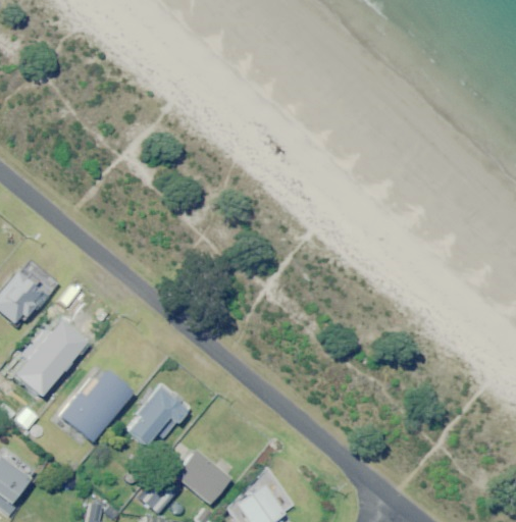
[(46,297),(18,273),(0,295),(0,312),(14,324),(22,316),(27,319),(46,297)]
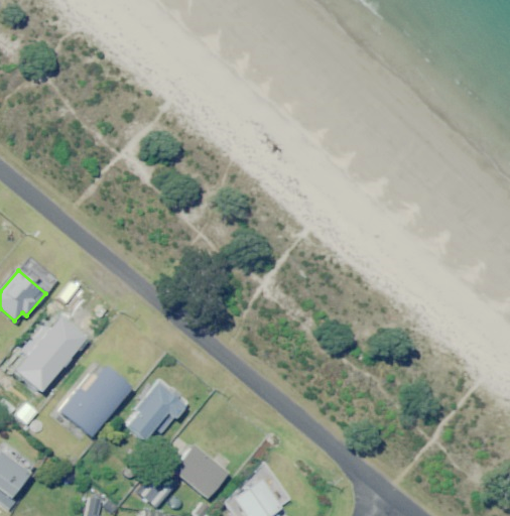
[(47,378),(17,352),(9,361),(39,388),(47,378)]
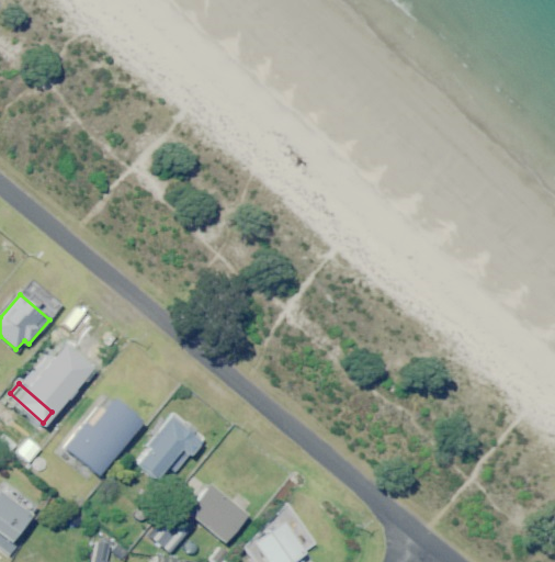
[(144,424),(115,400),(91,428),(87,425),(66,449),(100,478),(144,424)]
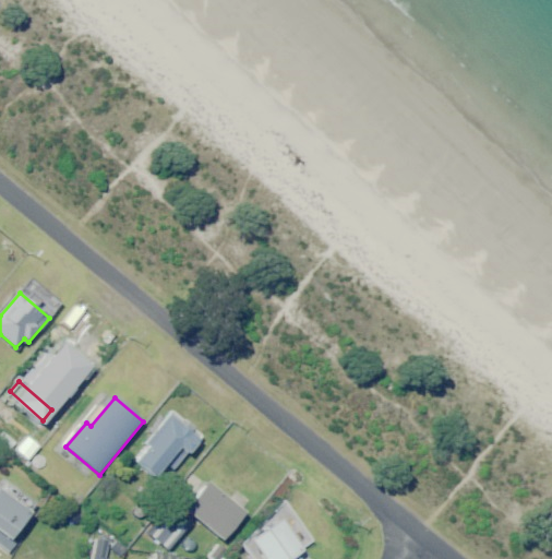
[(204,437),(175,414),(136,462),(158,478),(169,464),(178,471),(204,437)]
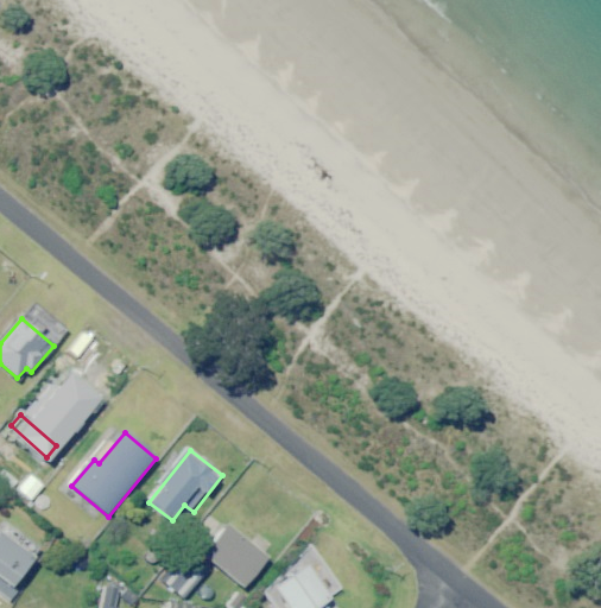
[(48,486),(35,475),(20,491),(35,501),(48,486)]
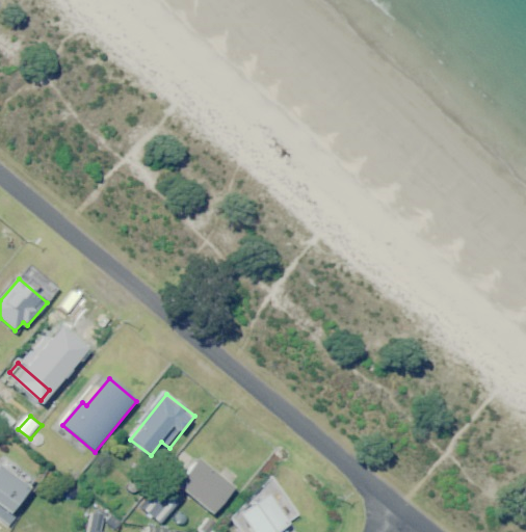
[(235,488),(199,460),(179,486),(214,514),(235,488)]
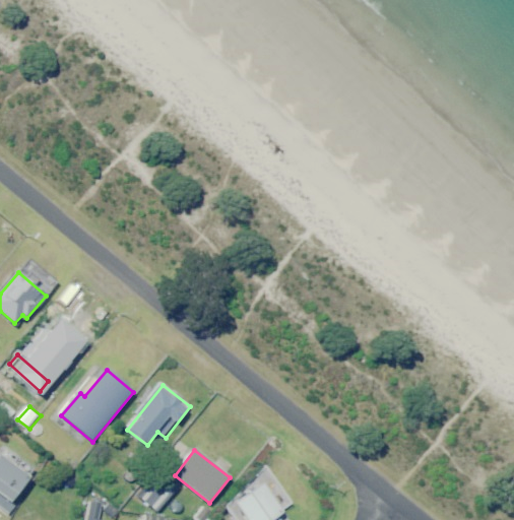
[(29,477),(0,456),(0,505),(12,515),(18,507),(12,502),(29,477)]
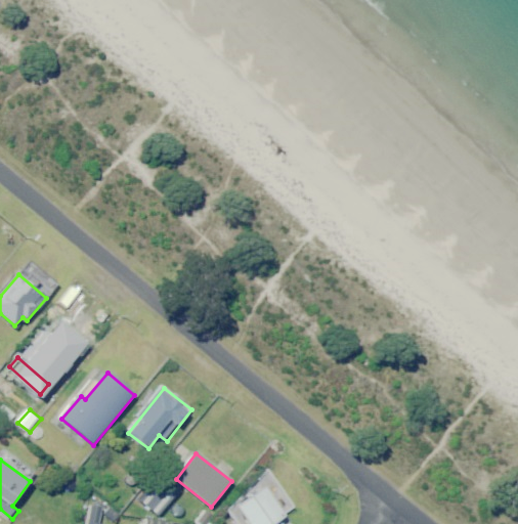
[(180,493),(164,480),(144,503),(161,516),(180,493)]
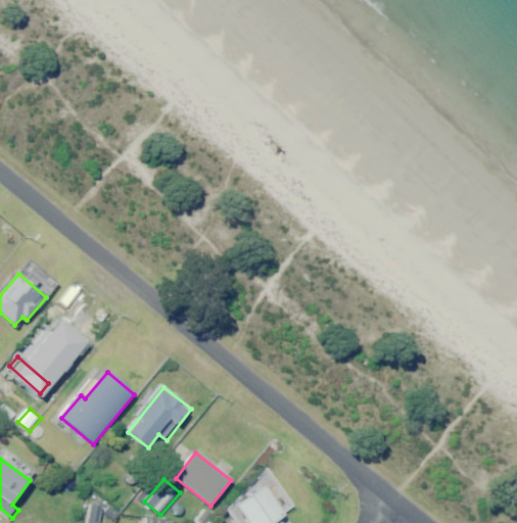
[(287,515),(265,486),(237,507),(249,522),(284,522),(281,519),(287,515)]
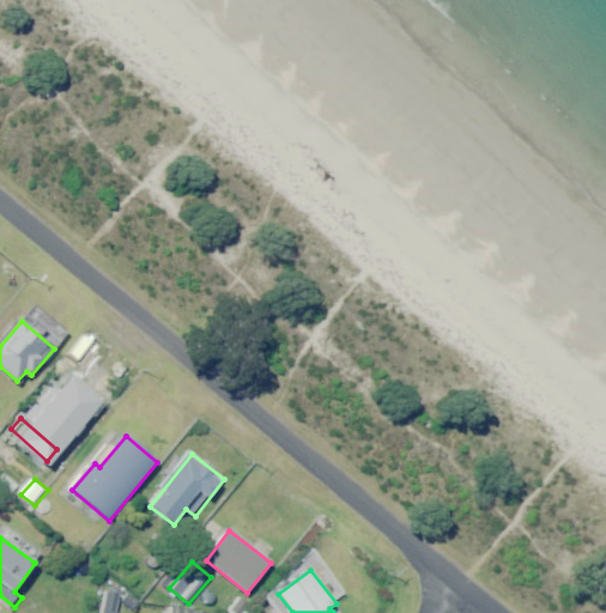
[(122,612),(125,594),(109,593),(105,612),(122,612)]
